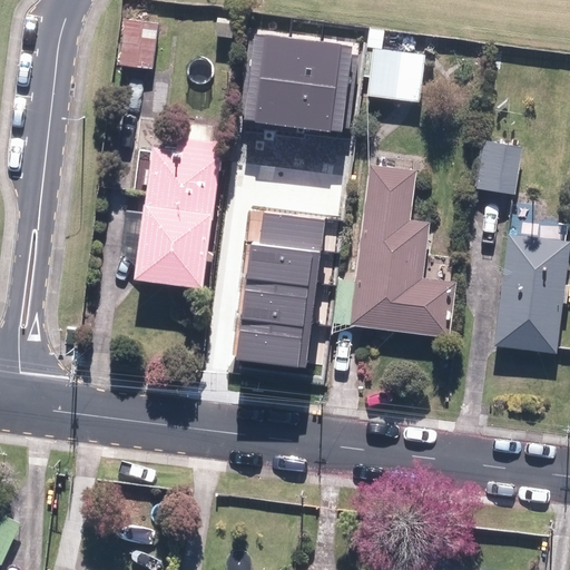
[(151,70),(157,25),(124,20),(117,66),(151,70)]
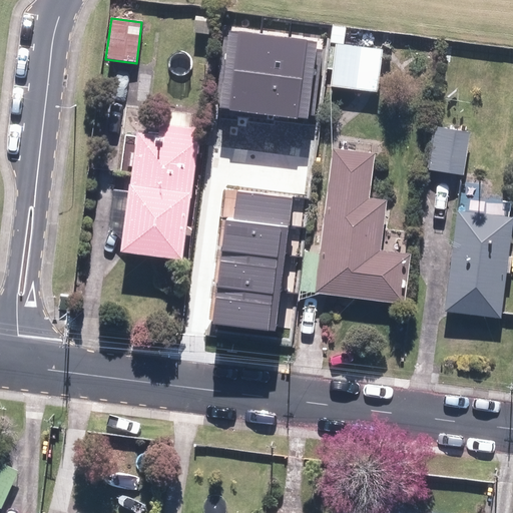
[(247,118),(258,39),(226,35),(216,114),(247,118)]
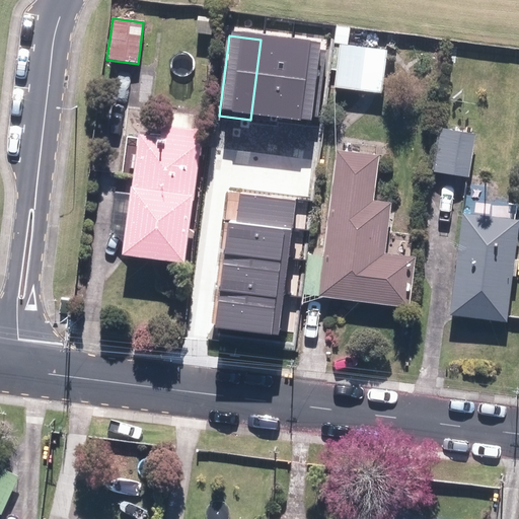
[(282,124),(292,44),(261,40),(250,120),(282,124)]
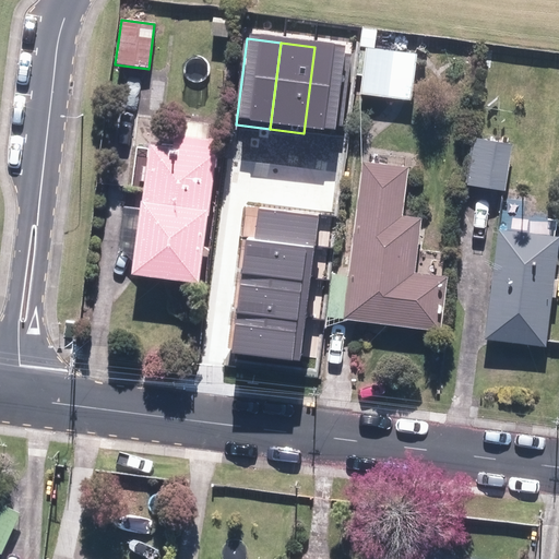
[(337,137),(348,50),(314,47),(304,133),(337,137)]
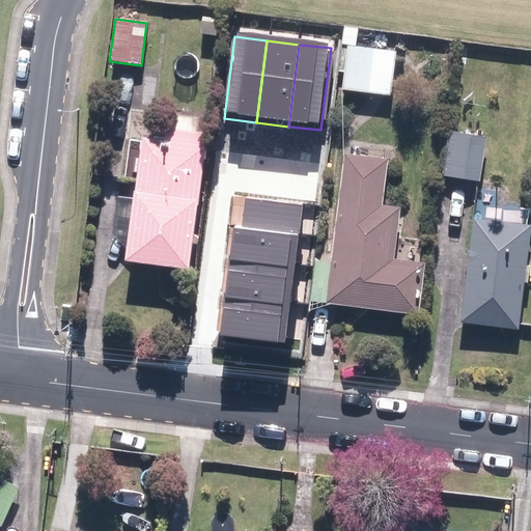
[(346,46),(340,89),(389,96),(395,52),(346,46)]
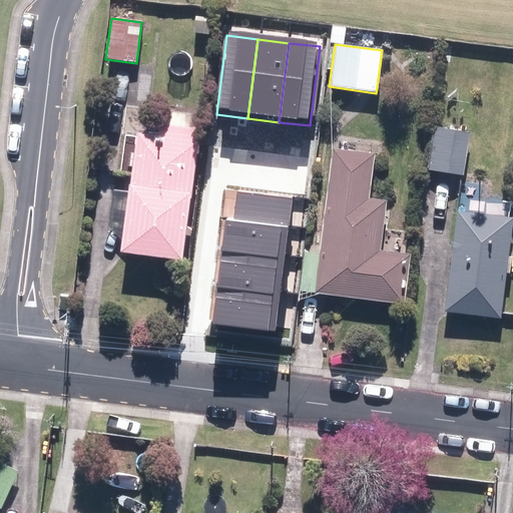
[(126,184),(117,251),(179,260),(187,198),(189,198),(200,115),(181,112),(182,107),(175,106),(174,111),(164,110),(162,125),(159,124),(159,126),(157,126),(156,135),(135,133),(128,184),(126,184)]
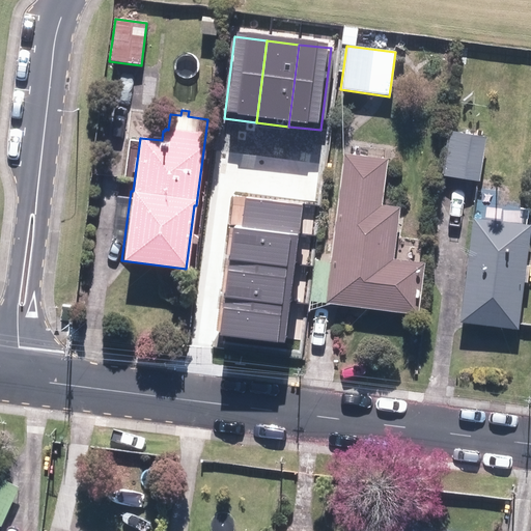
[(442,174),(442,176),(465,179),(478,182),(485,137),(448,131),(448,132),(446,132),(440,174),(442,174)]
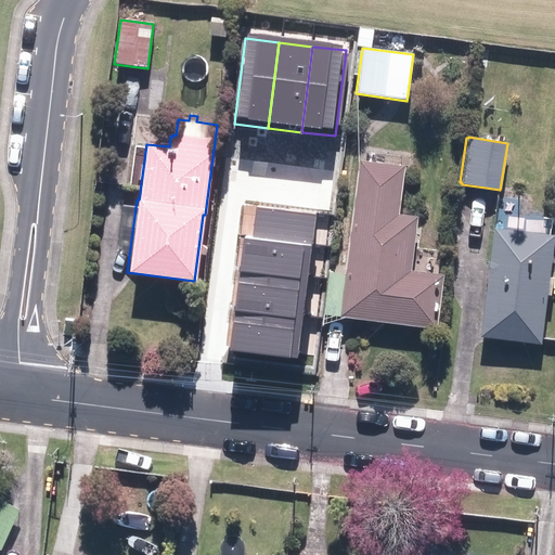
[(403,167),(358,162),(344,274),(326,272),(321,314),(335,317),(435,328),(442,275),(409,271),(416,217),(397,215),(403,167)]
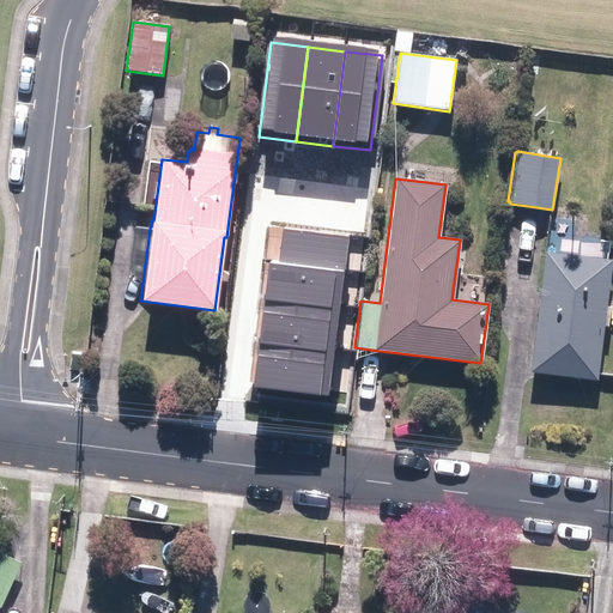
[(344,269),(349,235),(283,226),(279,262),(344,269)]
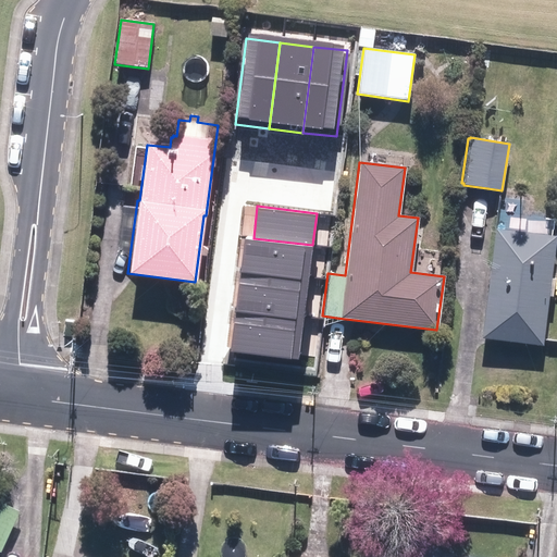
[(493,229),(480,338),(542,346),(547,296),(551,297),(553,279),(549,279),(555,236),(493,229)]
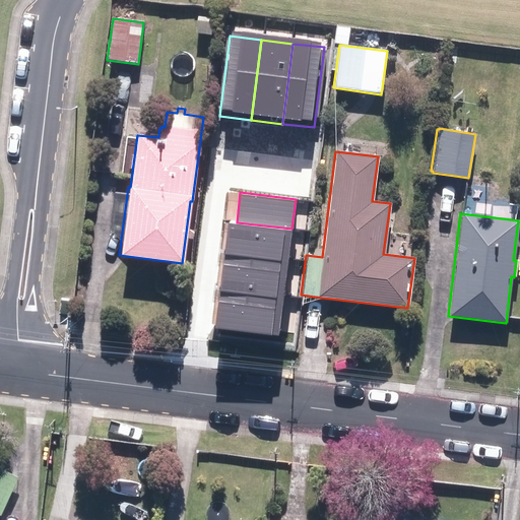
[(225,251),(287,260),(291,229),(237,222),(230,221),(225,251)]
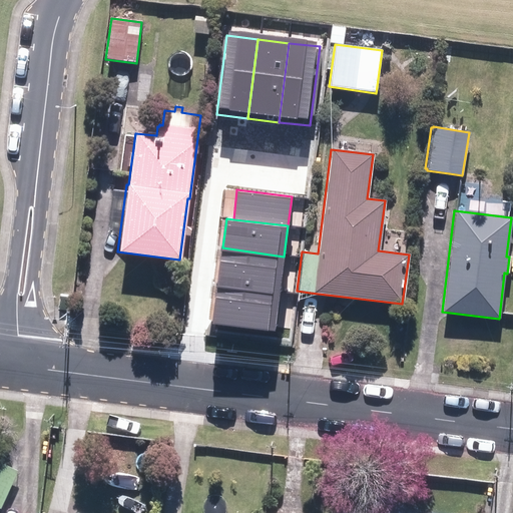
[(217,284),(280,292),(284,257),(222,247),(217,284)]
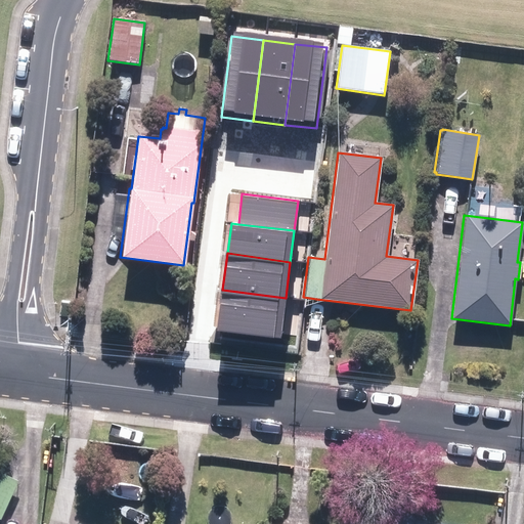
[(217,330),(280,337),(286,298),(222,290),(217,330)]
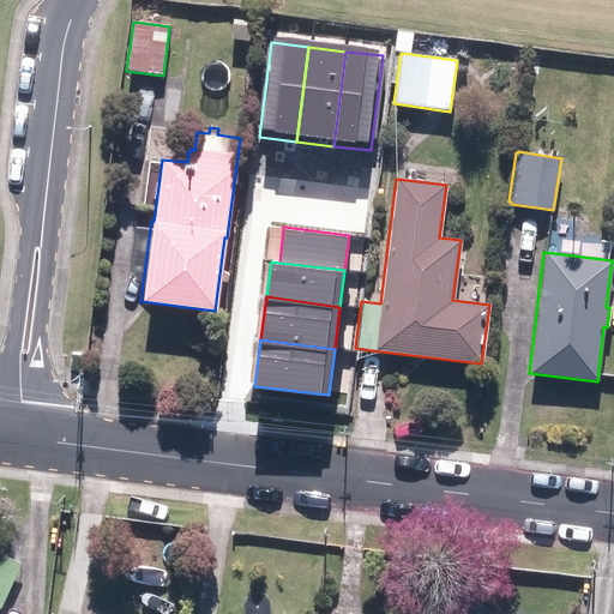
[(0,553),(0,608),(20,564),(0,553)]
